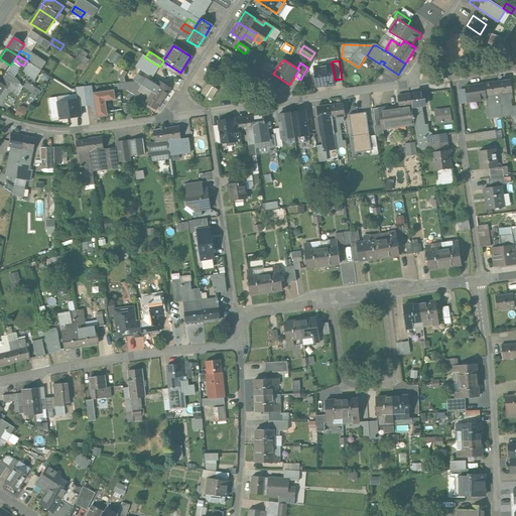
[(332,65),(314,67),(317,87),(336,84),(335,80),(333,65),(332,65)]
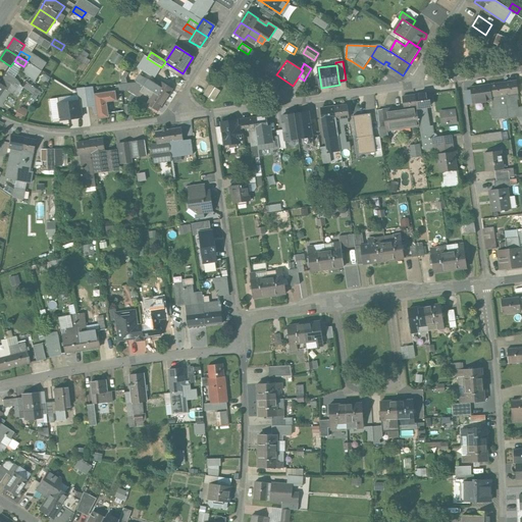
[(172,90),(161,83),(158,89),(140,76),(137,83),(145,88),(165,101),(172,90)]
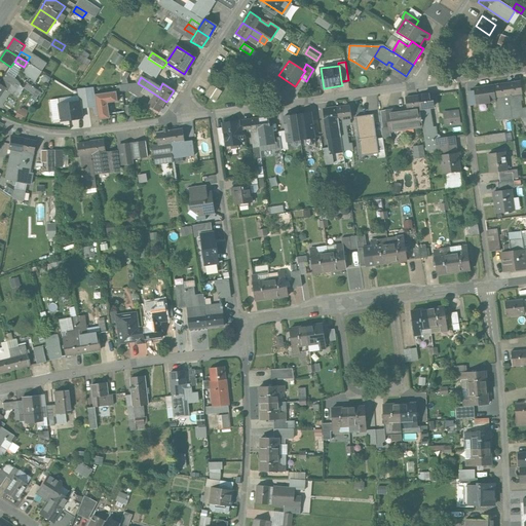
[(16,89),(3,81),(0,85),(0,86),(4,89),(3,89),(12,96),(16,89)]
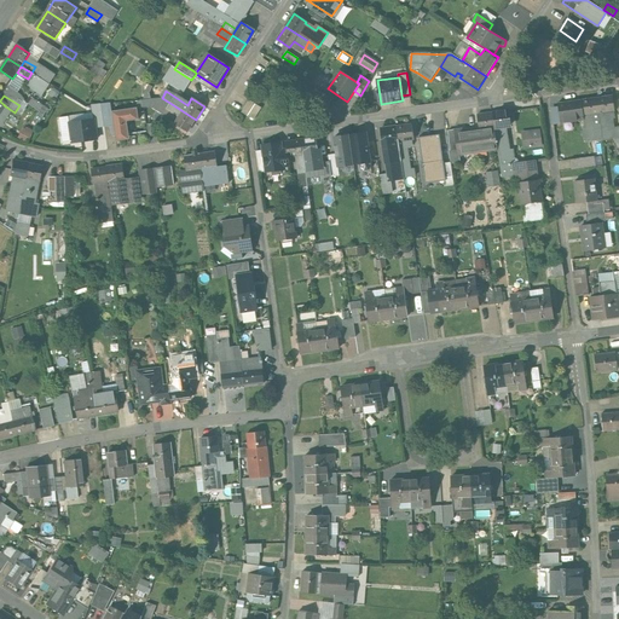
[(44,105),(32,97),(28,104),(40,111),(44,105)]
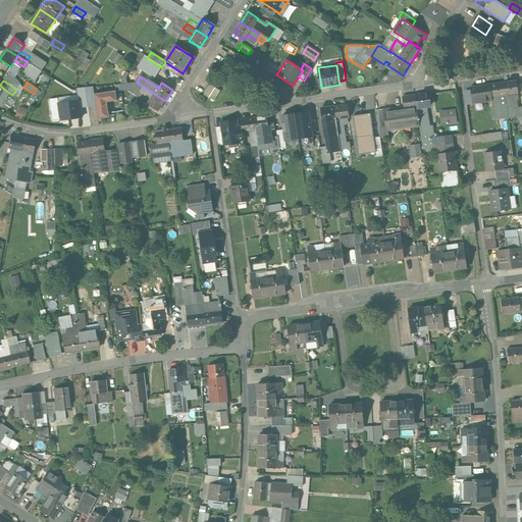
[(516,82),(503,84),(508,118),(512,118),(514,117),(511,95),(517,94),(516,82)]
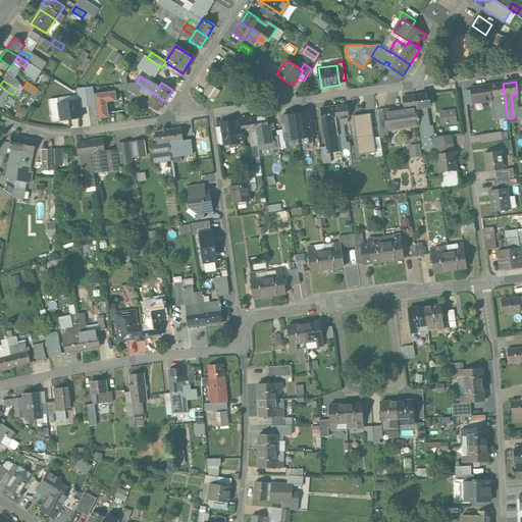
[(145,88),(137,83),(126,84),(126,90),(142,99),(141,100),(158,112),(165,101),(145,88)]
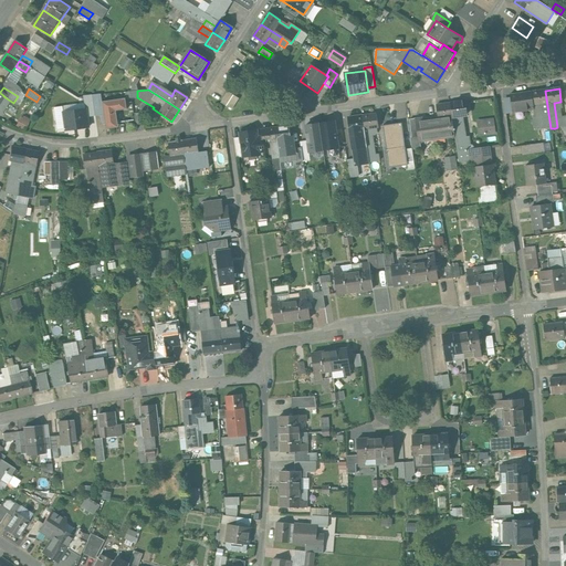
[(551,128),(545,91),(532,93),(533,106),(541,105),(544,129),(551,128)]
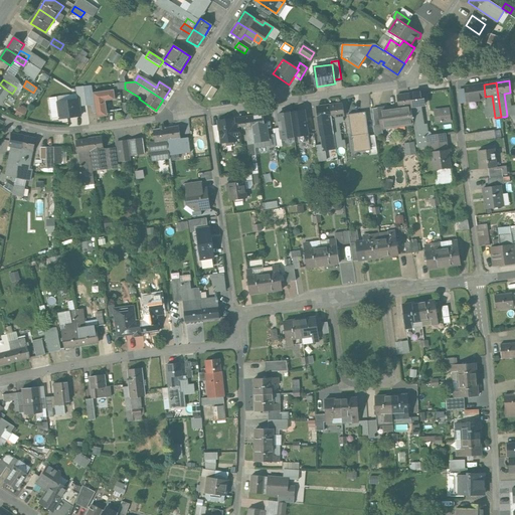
[(217,91),(207,83),(201,94),(211,101),(217,91)]
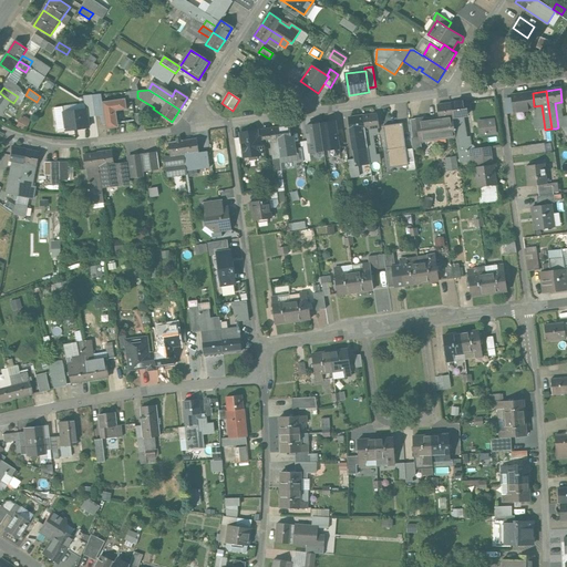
[(528,92),(511,95),(513,113),(532,111),(528,92)]
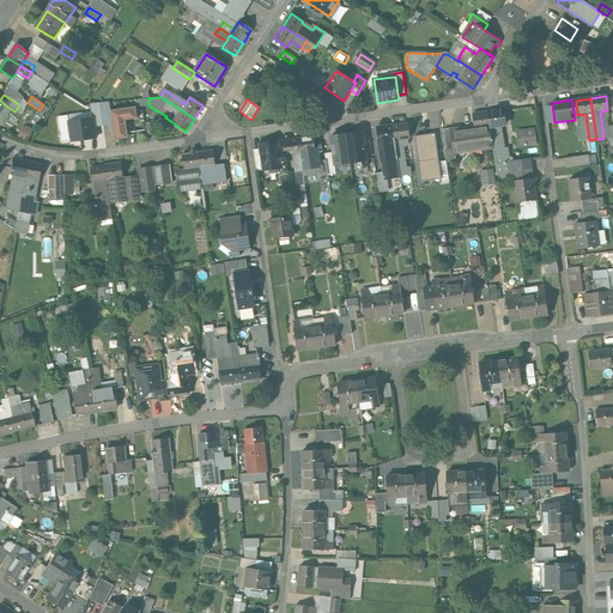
[(109,103),(99,103),(103,127),(113,126),(110,111),(109,103)]
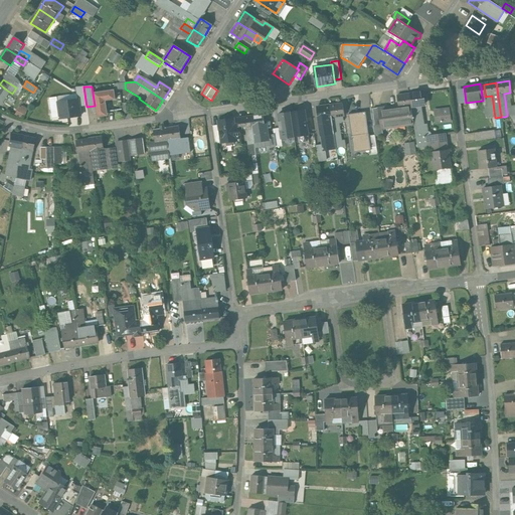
[(114,91),(93,94),(95,106),(97,119),(108,117),(106,102),(116,101),(114,91)]
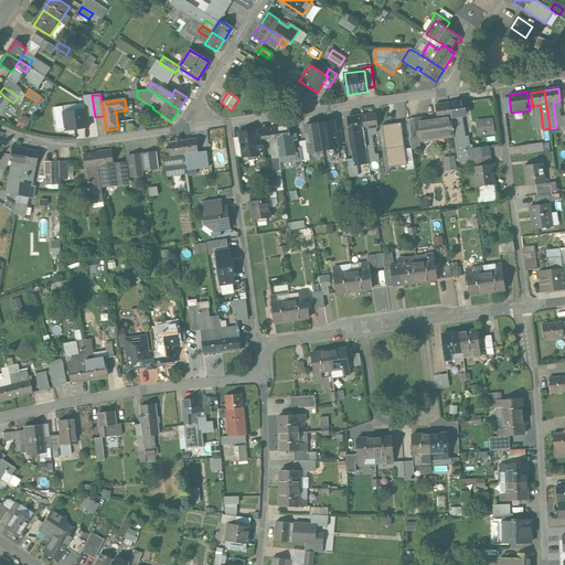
[(462,102),(449,104),(451,117),(452,129),(454,139),(460,138),(461,138),(459,116),(465,115),(462,102)]
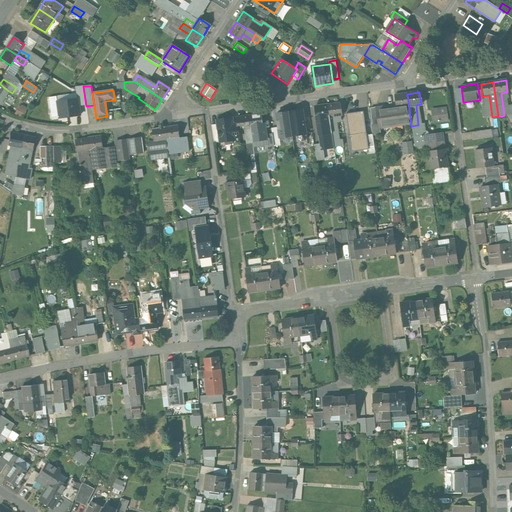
[(407,94),(394,95),(396,108),(403,107),(409,106),(407,94)]
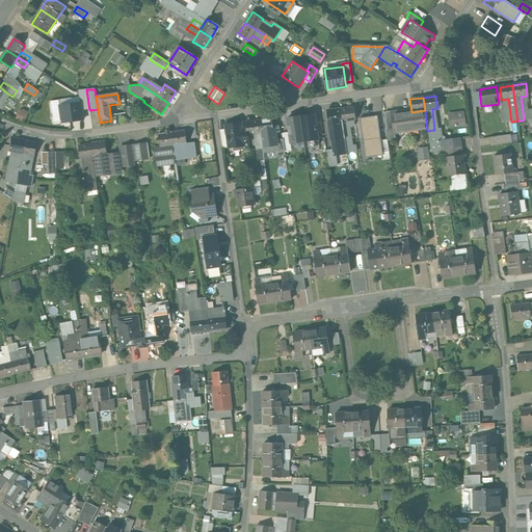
[(59,101),(62,123),(83,121),(80,99),(59,101)]
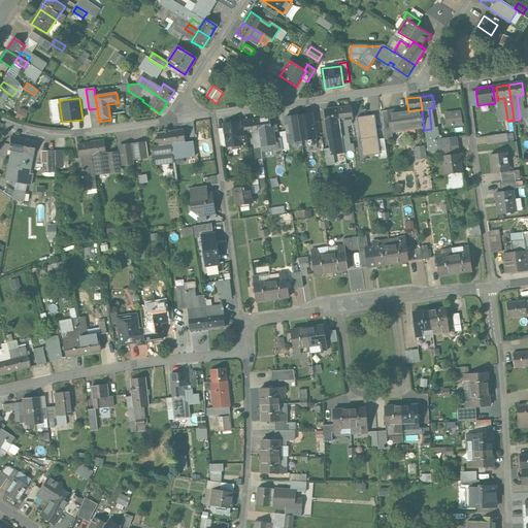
[(351,106),(338,108),(340,121),(347,121),(353,120),(351,106)]
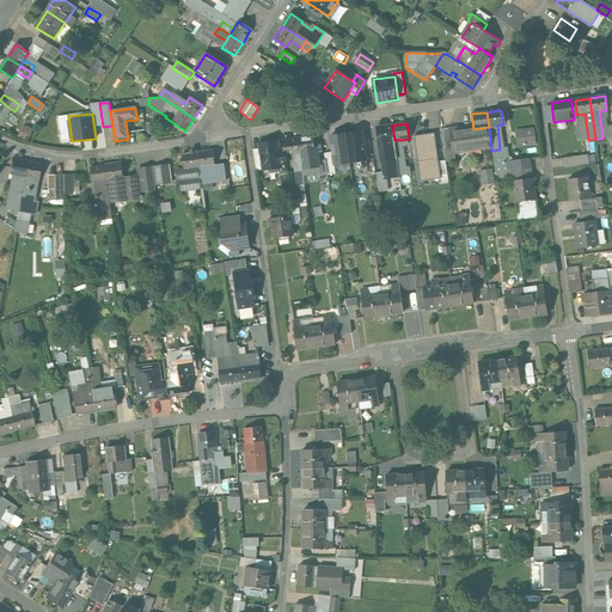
[(24,126),(17,136),(25,141),(32,130),(24,126)]
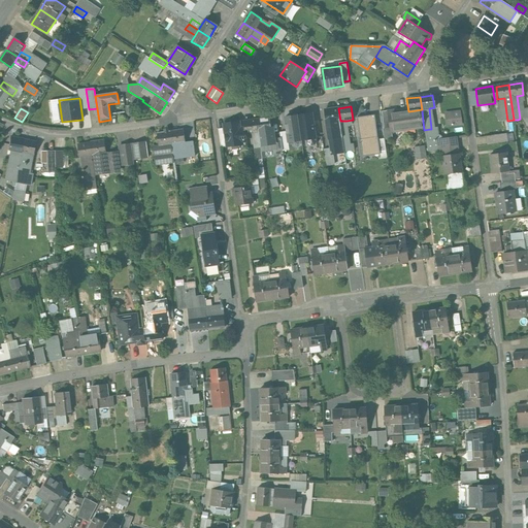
[(338,108),(325,109),(331,153),(331,154),(331,155),(344,153),(344,152),(343,146),(343,140),(341,132),(340,121),(338,108)]
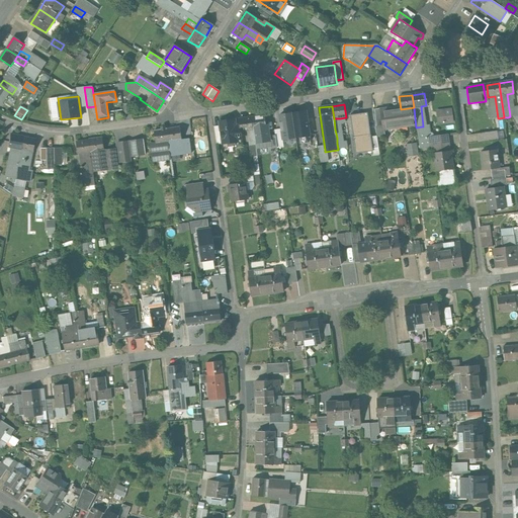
[(451,109),(436,111),(438,124),(452,123),(451,109)]
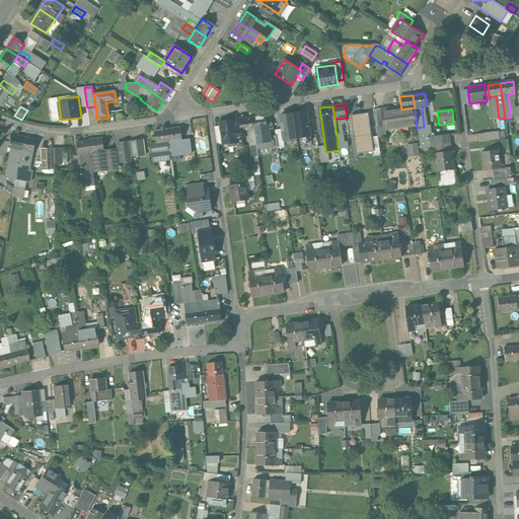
[(306,112),(293,114),(296,138),(302,137),(303,141),(305,143),(309,143),(311,140),(306,112)]
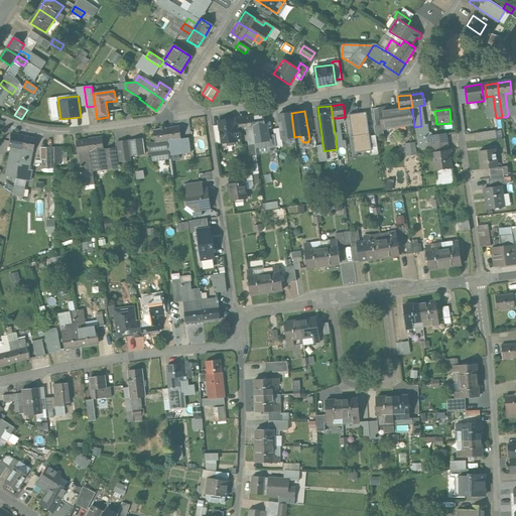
[(281,139),(294,137),(291,113),(278,115),(281,139)]
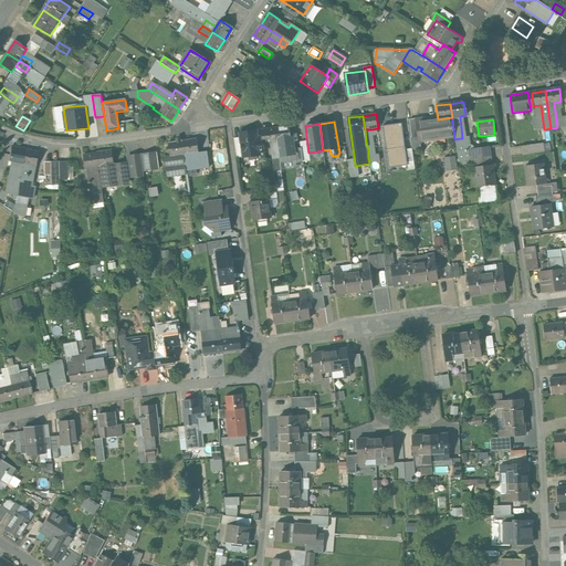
[(401,124),(383,126),(387,160),(395,159),(396,163),(407,161),(406,150),(401,124)]
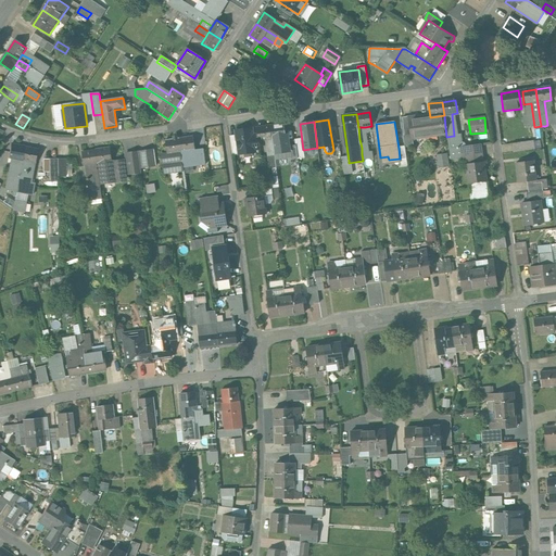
[(283,124),(269,126),(272,140),(278,139),(286,138),(283,124)]
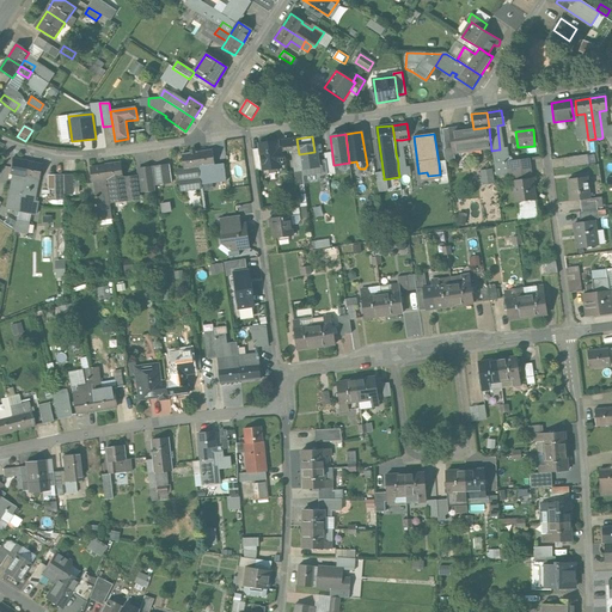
[(297,139),(282,141),(283,148),(285,155),(292,154),(299,154),(297,139)]
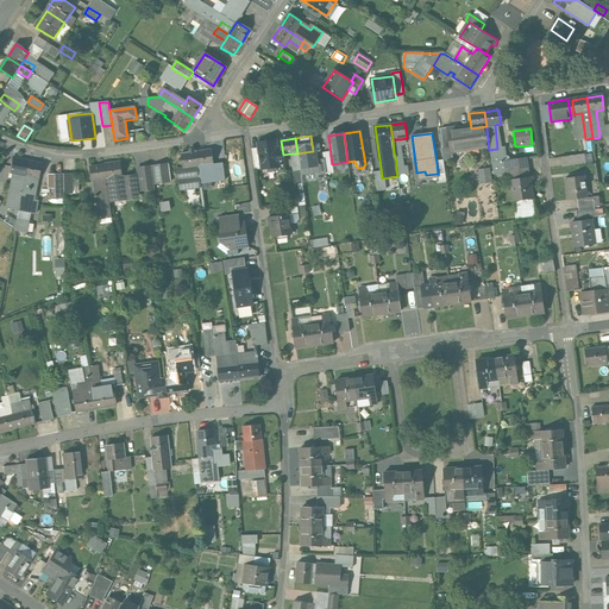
[(276,142),(258,144),(258,149),(262,170),(280,168),(280,164),(284,163),(283,155),(282,148),(277,149),(276,142)]
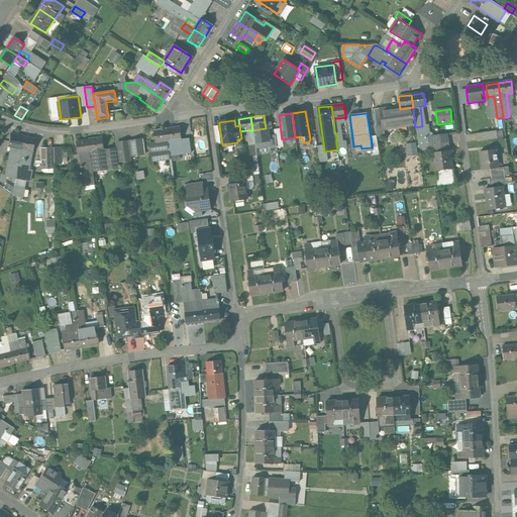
[(219,126),(213,127),(216,145),(222,144),(219,126)]
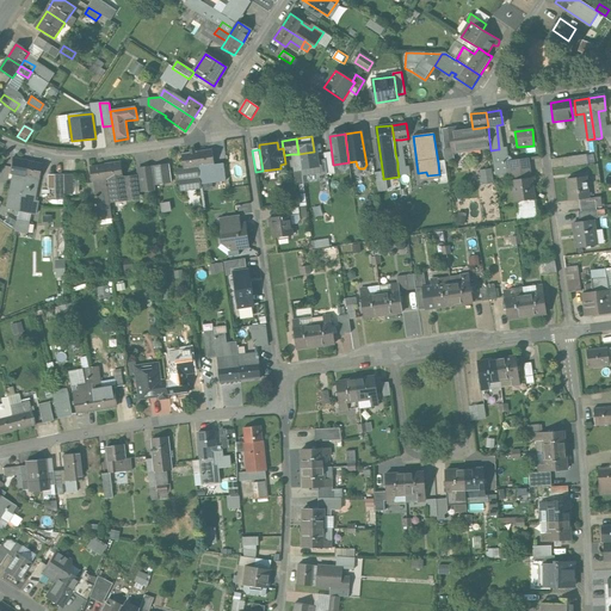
[(211,150),(197,153),(199,167),(201,180),(202,191),(213,190),(213,186),(209,186),(205,166),(214,165),(211,150)]
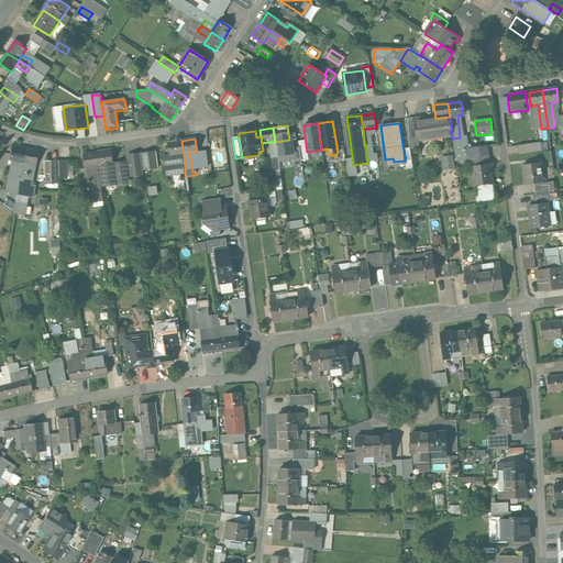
[(181,141),(167,142),(169,156),(176,155),(184,154),(181,141)]
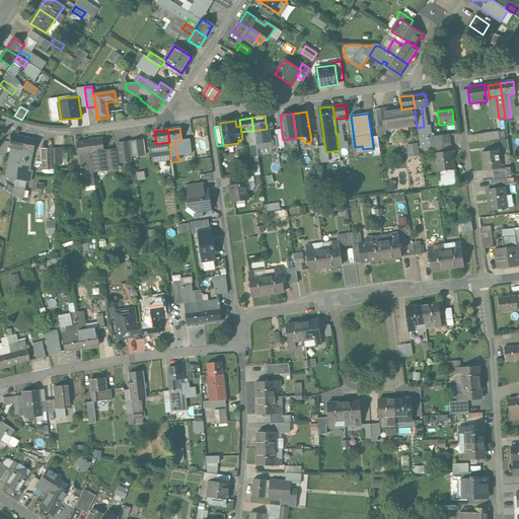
[(281,130),(275,131),(278,148),(284,147),(281,130)]
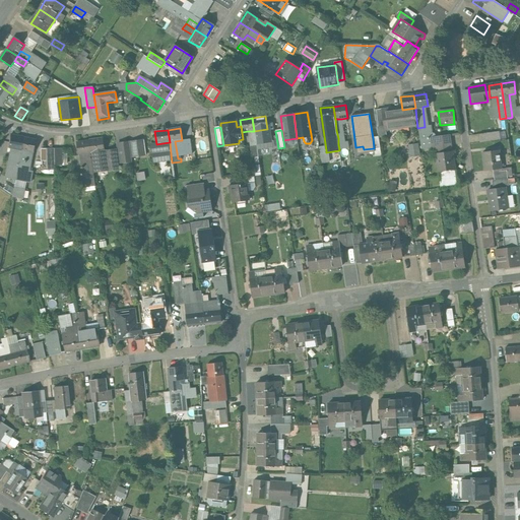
[(254,131),(248,131),(252,157),(258,156),(256,141),(254,131)]
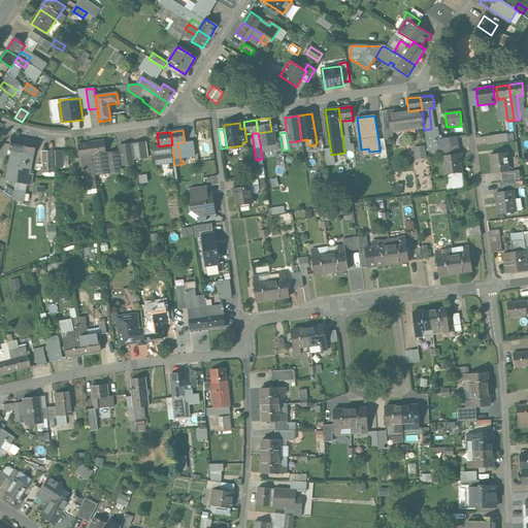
[(505,134),(486,137),(487,145),(506,142),(505,134)]
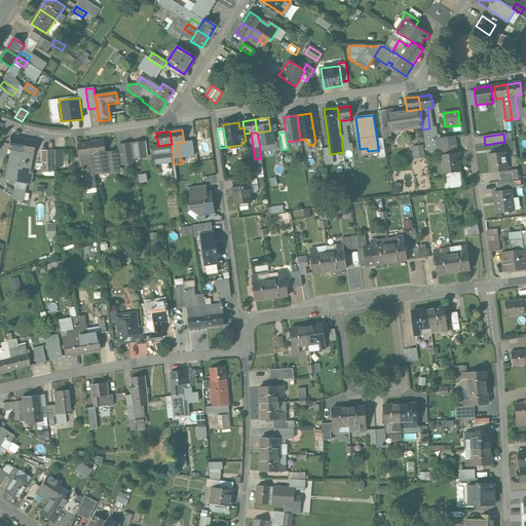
[(13,151),(12,155),(10,155),(6,180),(15,182),(24,140),(10,137),(8,150),(13,151)]
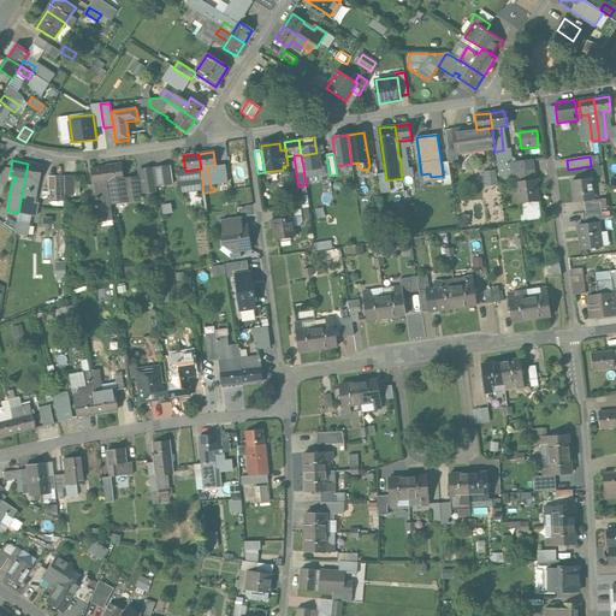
[(449,163),(442,164),(443,176),(444,184),(451,184),(449,163)]
